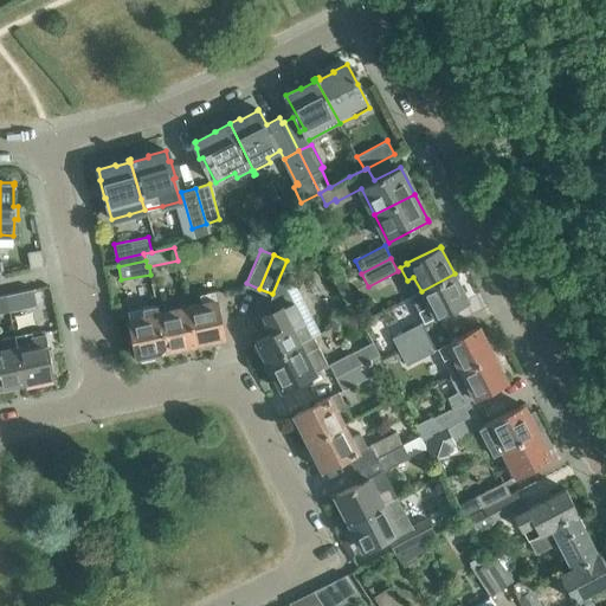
[(455,274),(421,291),(429,305),(418,311),(424,323),(434,317),(436,320),(470,302),(469,300),(468,300),(455,274)]
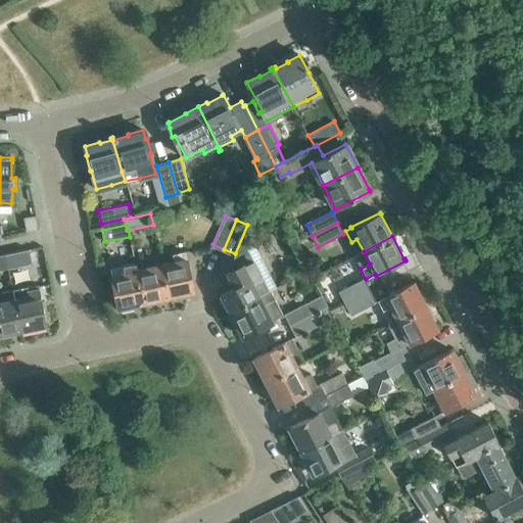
[(30,248),(5,252),(8,268),(33,263),(30,248)]
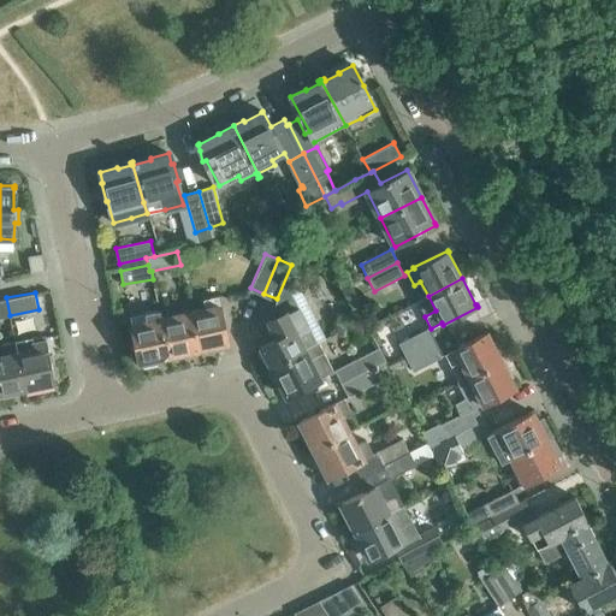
[(199,349),(200,349),(201,350),(215,348),(215,345),(227,343),(217,296),(203,298),(205,307),(190,311),(199,349)]
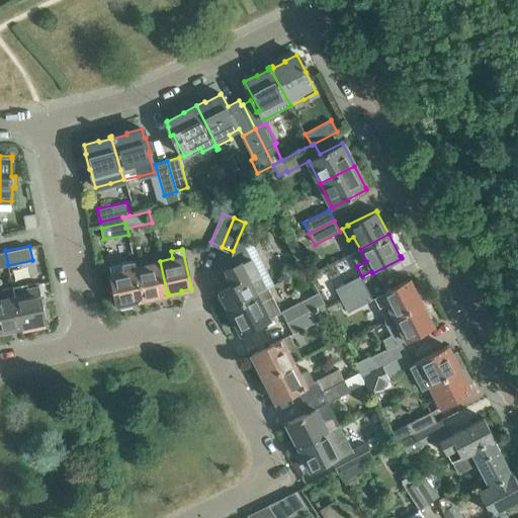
[(0,266),(8,265),(5,250),(0,251),(0,266)]
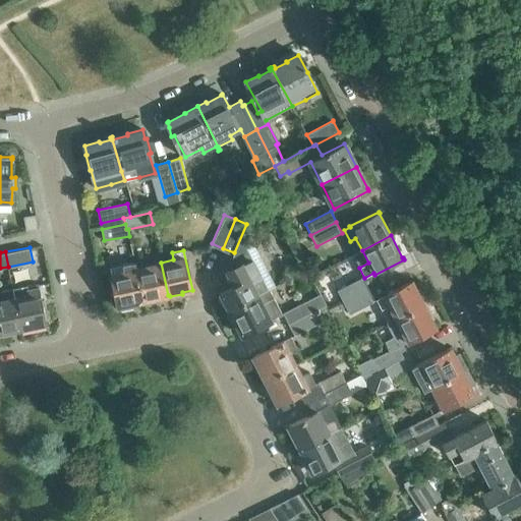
[(229,309),(271,288),(276,286),(261,255),(253,258),(244,264),(243,263),(227,271),(235,286),(221,293),(229,309)]
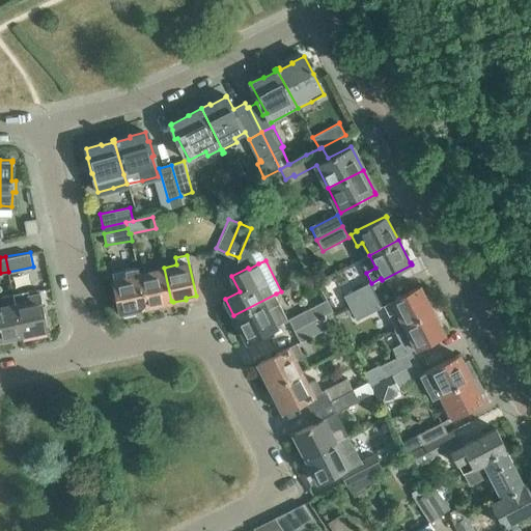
[(136,307),(146,305),(139,273),(138,273),(137,268),(112,273),(113,279),(119,312),(122,311),(123,315),(135,313),(134,309),(137,308),(136,307)]
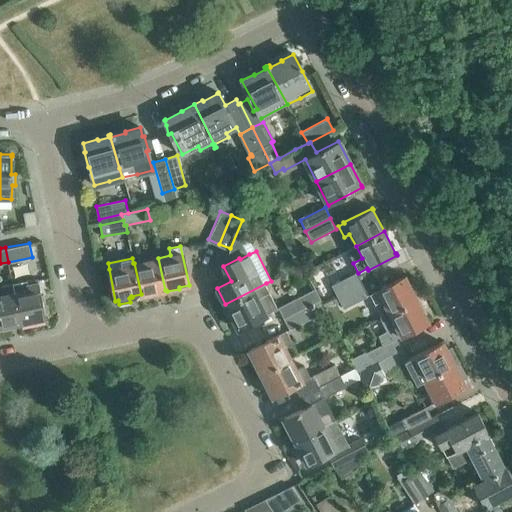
[(158,258),(134,263),(141,294),(142,294),(143,297),(155,294),(154,292),(165,290),(158,258)]
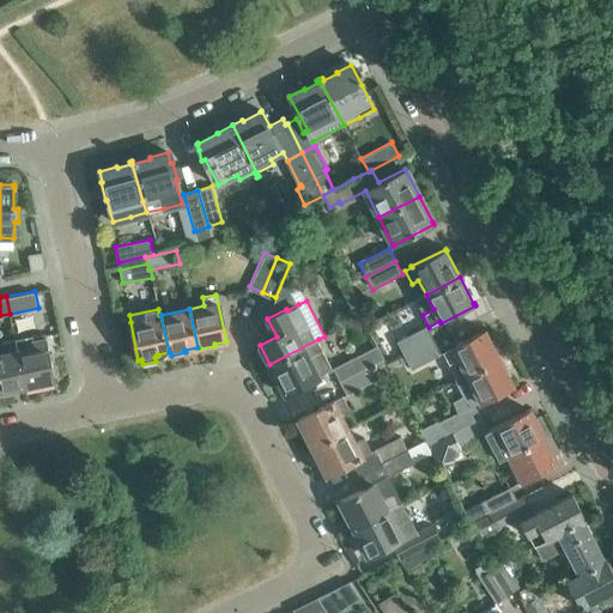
[(405,357),(432,343),(425,329),(398,344),(405,357)]
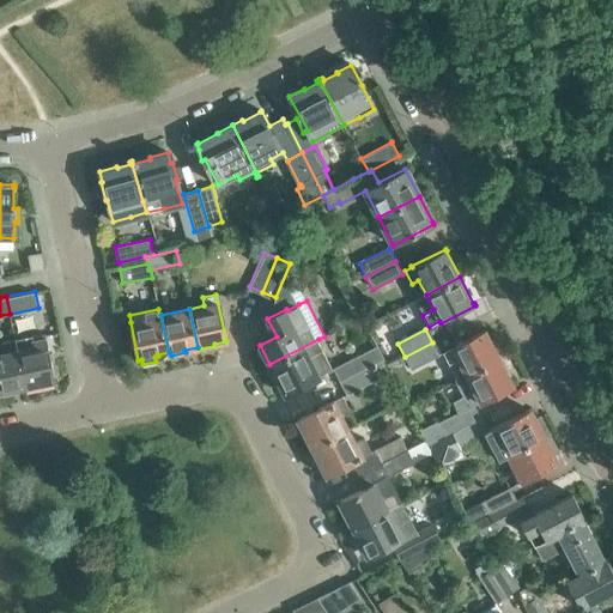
[(456,377),(501,356),(493,340),(491,340),(485,329),(443,352),(456,377)]
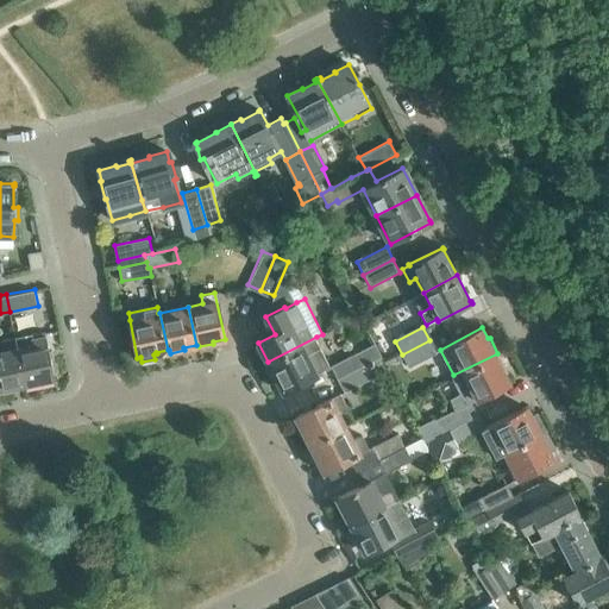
[(14,337),(25,384),(55,378),(45,331),(14,337)]
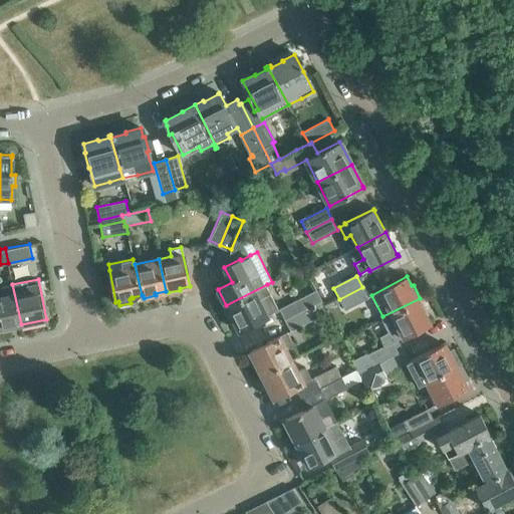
[(20,328),(20,324),(21,324),(12,284),(0,286),(0,329),(10,327),(10,330),(20,328)]
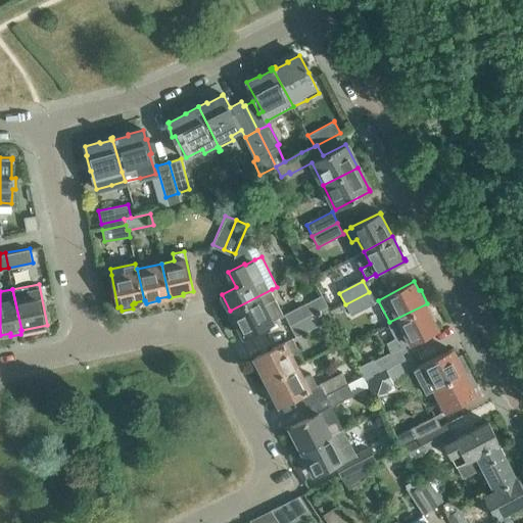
[(272,289),(230,311),(242,335),(284,314),(272,289)]
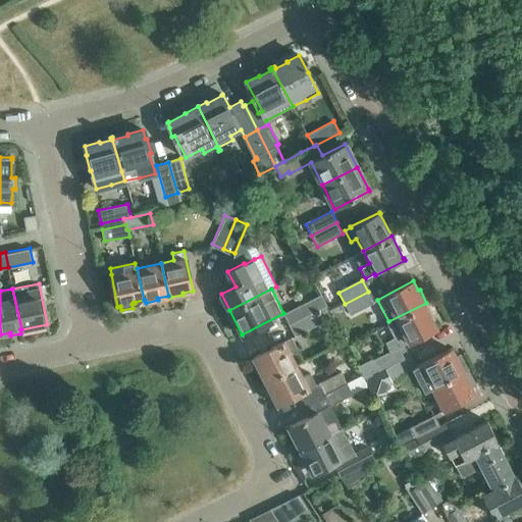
[(368,292),(345,304),(350,314),(374,302),(368,292)]
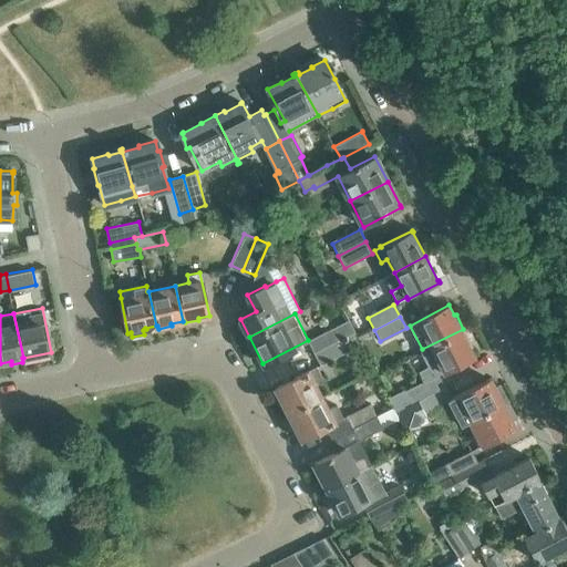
[(308,340),(315,352),(347,336),(354,331),(349,319),(308,340)]
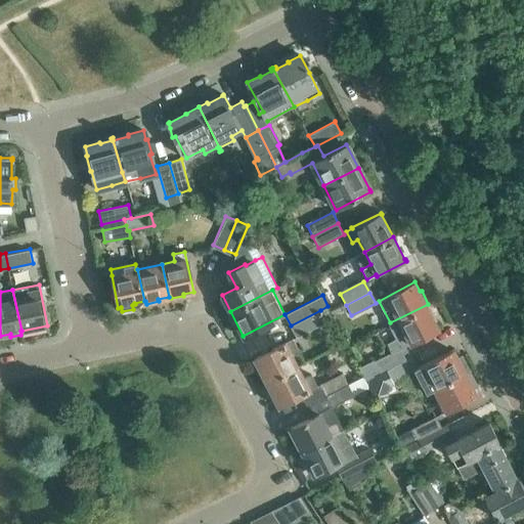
[(387,343),(391,352),(375,361),(380,373),(404,360),(398,350),(439,330),(434,319),(436,318),(428,304),(390,322),(388,323),(395,339),(387,343)]
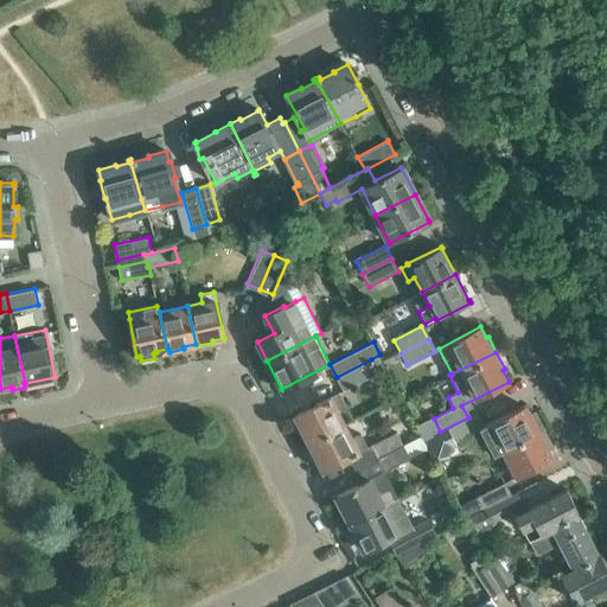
[(371,359),(337,377),(343,390),(378,371),(371,359)]
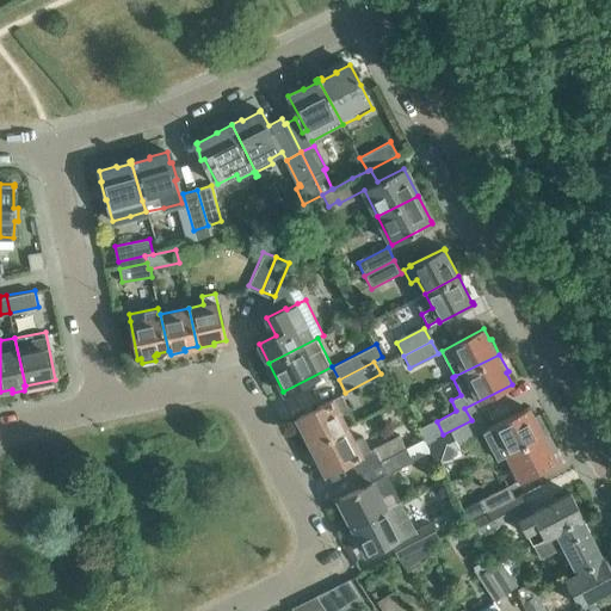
[(296,417),(310,444),(349,426),(341,412),(350,407),(343,393),(296,417)]
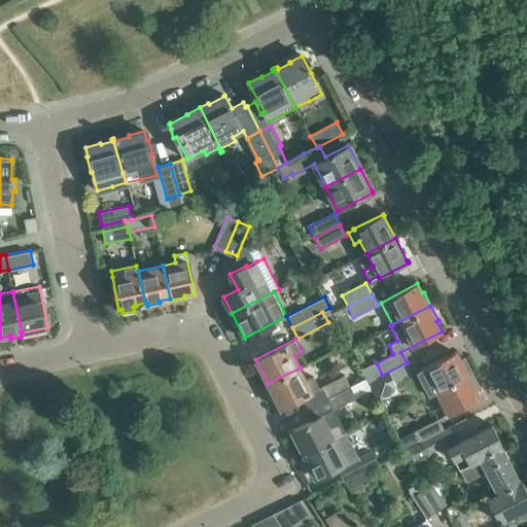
[(418,371),(413,360),(378,378),(384,389),(416,373),(427,395),(437,390),(467,375),(459,359),(455,351),(418,371)]
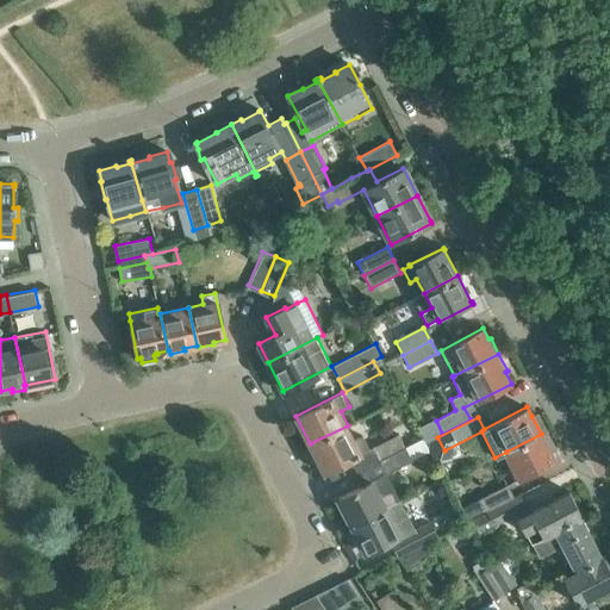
[(354,439),(348,425),(310,443),(324,472),(352,459),(358,472),(380,460),(405,447),(398,434),(369,448),(362,434),(354,439)]
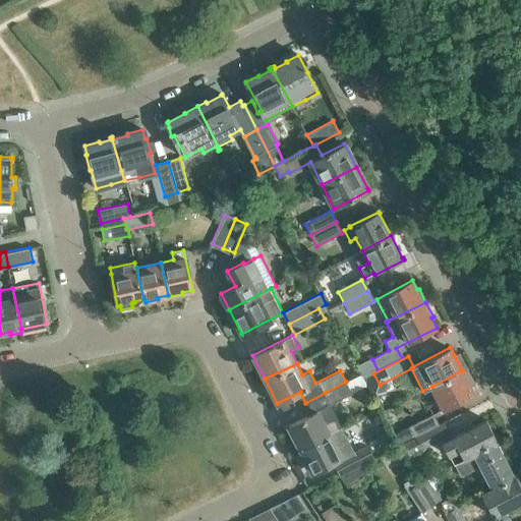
[(462,370),(432,386),(439,398),(436,399),(442,411),(474,395),(470,387),(462,370)]
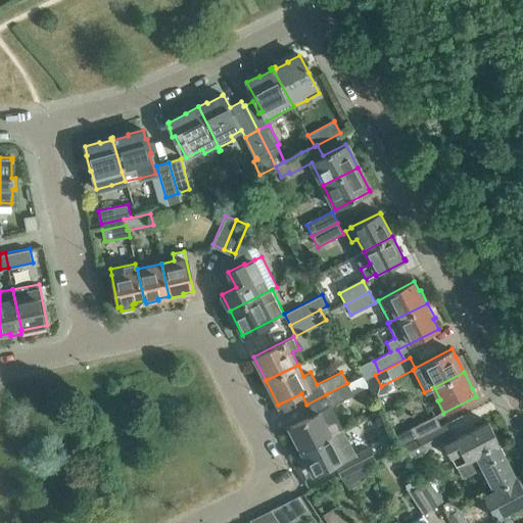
[(289,426),(301,448),(340,429),(329,407),(353,394),(347,383),(326,394),(306,405),(313,415),(289,426)]
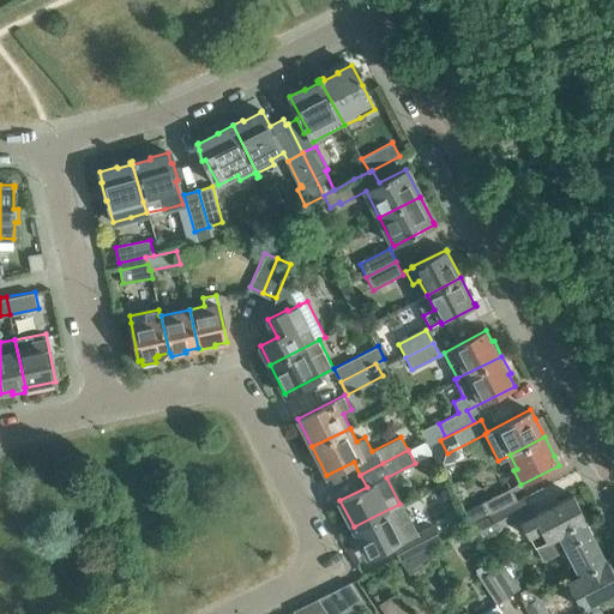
[(481,519),(489,515),(517,500),(511,488),(475,506),(481,519)]
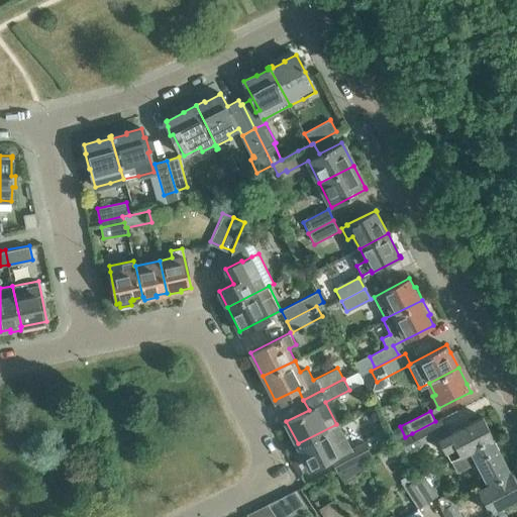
[(448,433),(441,419),(413,434),(418,444),(436,434),(444,450),(445,449),(451,459),(460,454),(492,438),(494,437),(483,415),(448,433)]
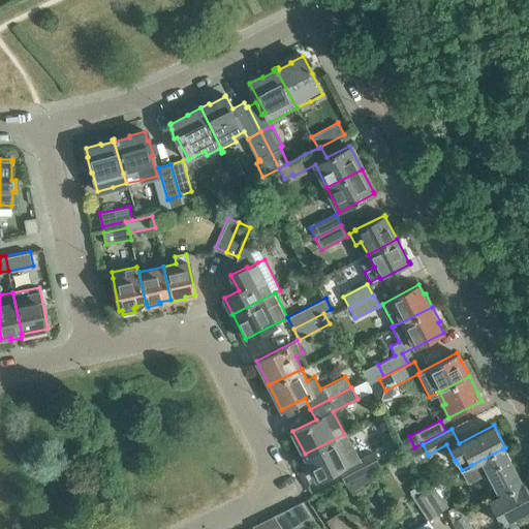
[(359,458),(346,433),(344,434),(305,454),(317,479),(338,468),(344,480),(378,463),(372,452),(359,458)]
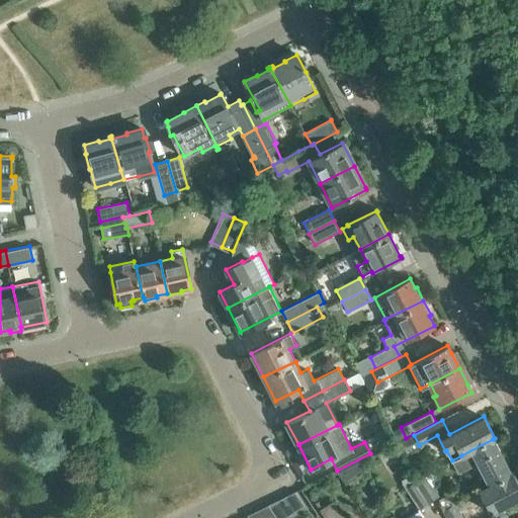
[(493,439),(461,455),(467,467),(478,462),(489,485),(510,472),(493,439)]
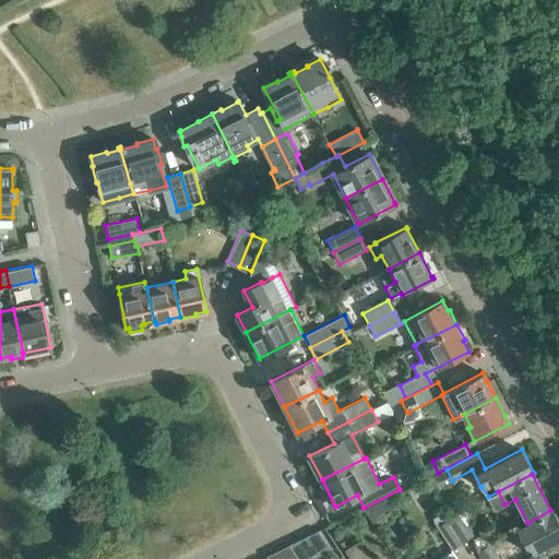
[(371,522),(379,516),(394,508),(388,498),(401,491),(400,489),(364,508),(364,509),(364,510),(371,522)]
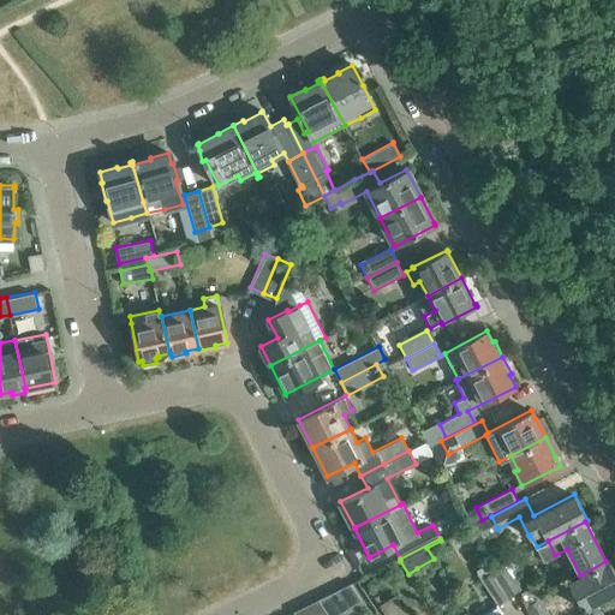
[(496,604),(520,587),(513,577),(523,571),(514,559),(481,581),(496,604)]
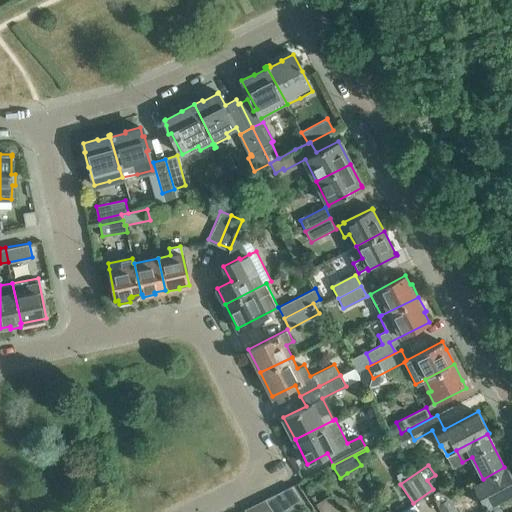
[(504,467),(483,479),(473,484),(484,506),(488,504),(489,507),(498,502),(496,499),(511,490),(511,477),(506,466),(504,467)]
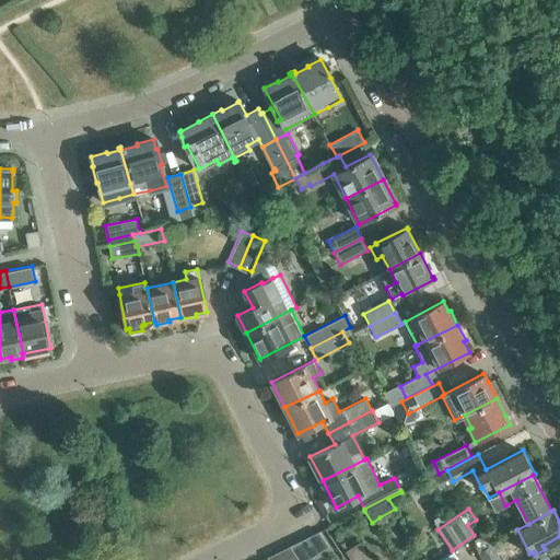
[(479,551),(490,545),(492,543),(486,533),(475,540),(479,551)]
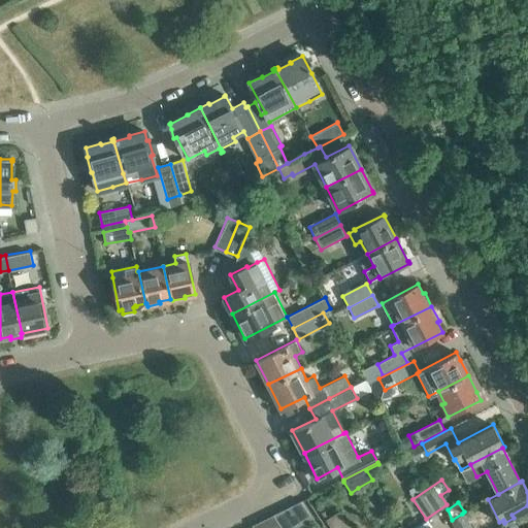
[(331,527),(344,527),(343,527),(348,524),(338,510),(326,519),(331,527)]
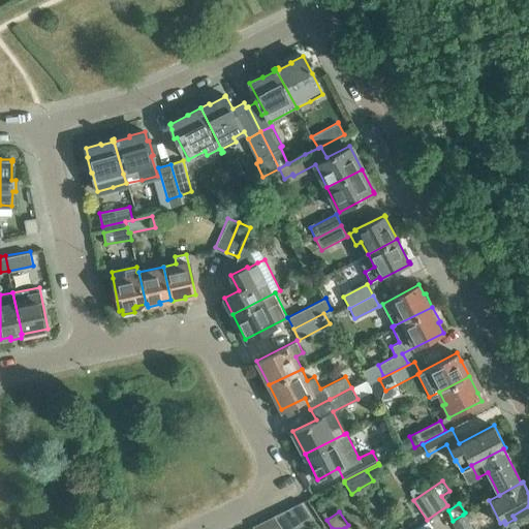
[(282,528),(274,515),(252,526),(254,528),(282,528)]
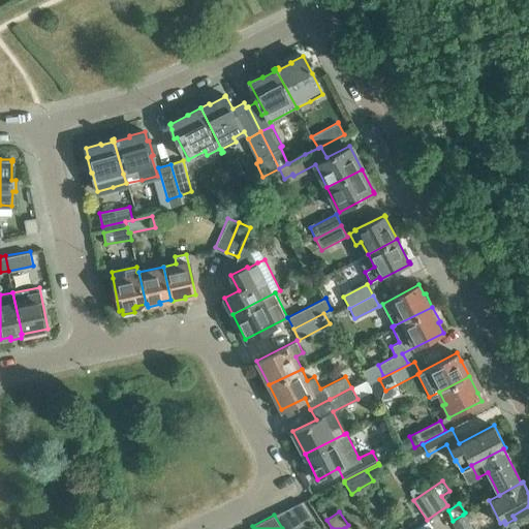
[(471,528),(463,515),(453,521),(457,528),(471,528)]
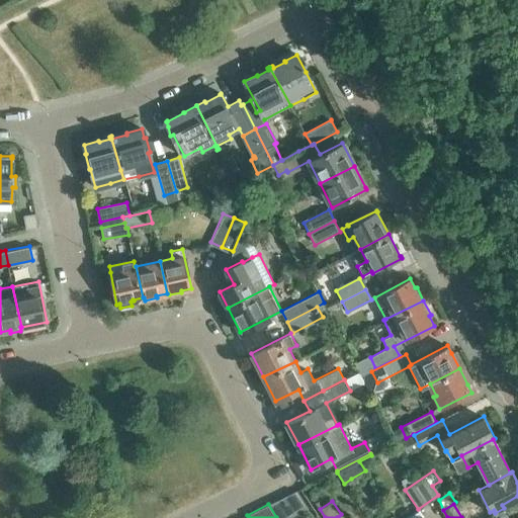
[(405,517),(424,517),(419,509),(405,517)]
